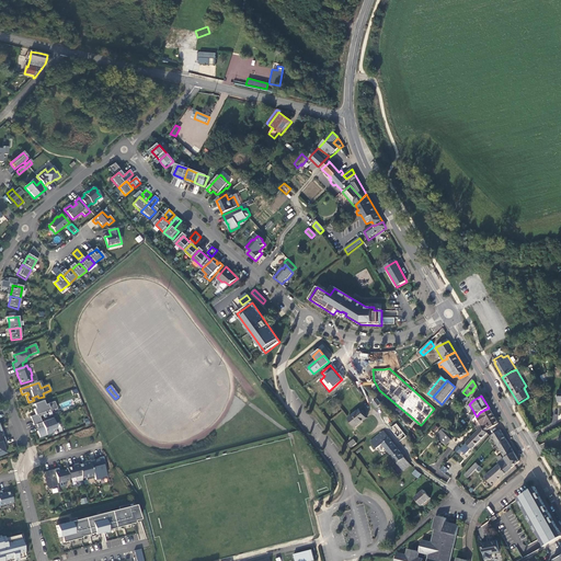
[(57,409),(55,402),(45,405),(43,401),(34,404),(36,409),(35,410),(37,415),(35,415),(31,418),(33,426),(36,425),(38,424),(42,423),(39,418),(46,415),(45,412),(49,411),(49,412),(57,409)]
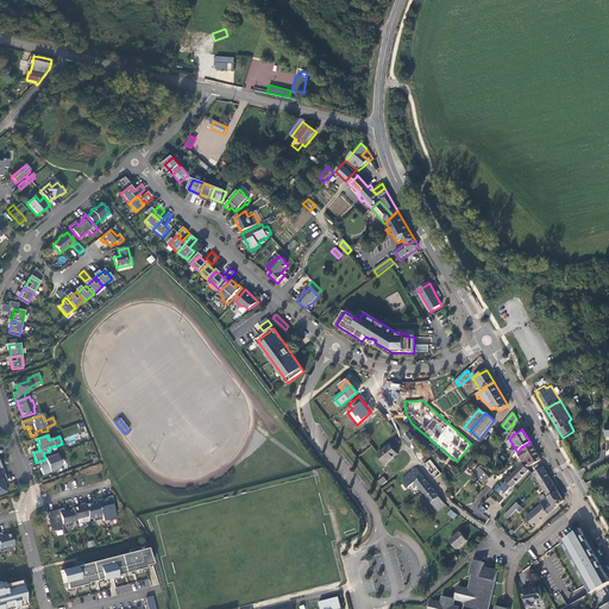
[(540,460),(531,443),(521,447),(518,452),(516,453),(518,454),(526,469),(532,465),(535,463),(540,460)]
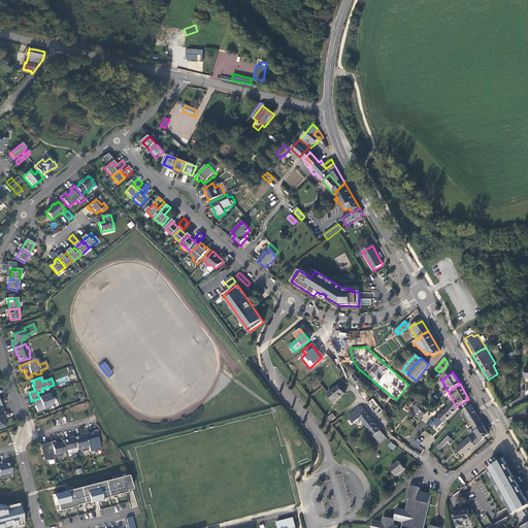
[(344,393),(338,386),(327,394),(334,402),(344,393)]
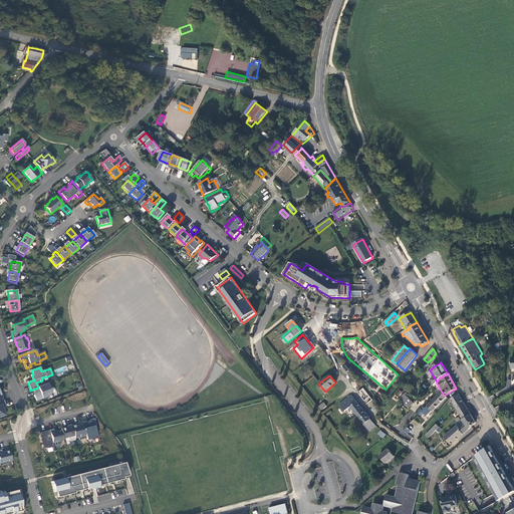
[(52,394),(48,383),(38,388),(35,389),(33,390),(35,393),(35,394),(37,393),(38,395),(34,396),(36,402),(48,397),(48,395),(52,394)]
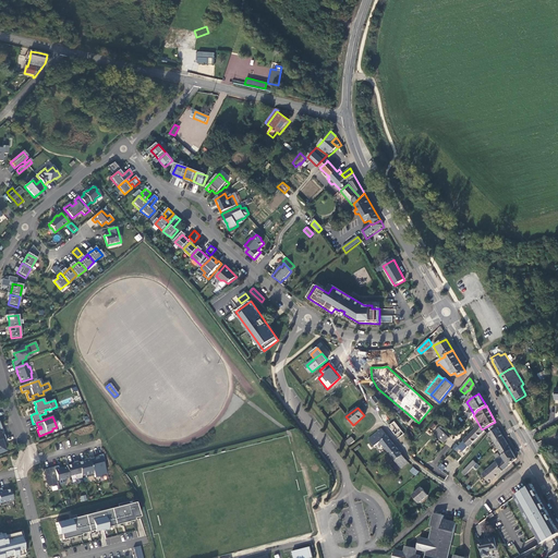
[(387,426),(398,438),(404,434),(393,421),(387,426)]
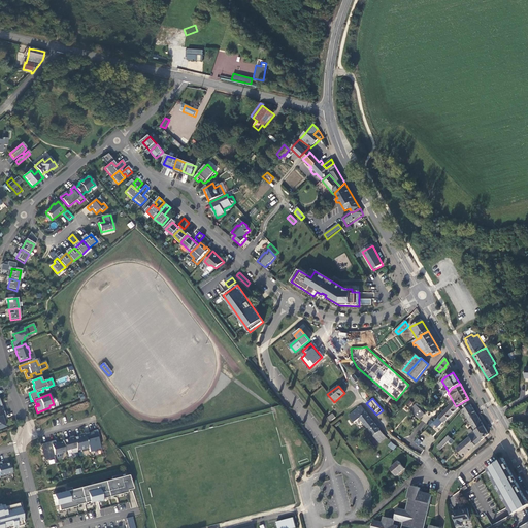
[(427,411),(419,401),(417,403),(419,404),(416,406),(415,405),(413,407),(421,417),(427,411)]
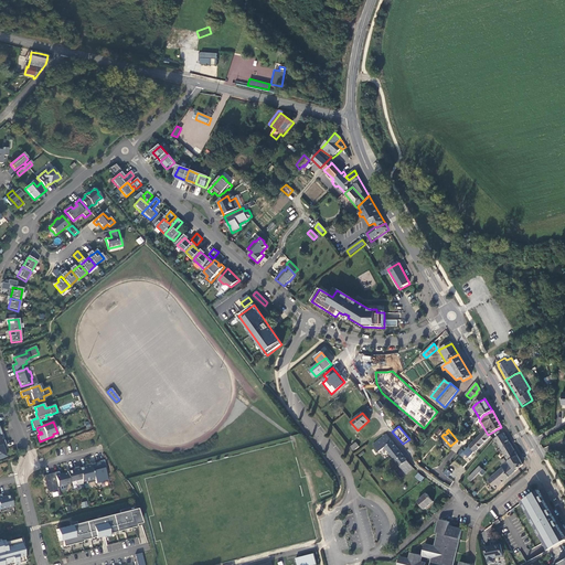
[(476,451),(491,437),(488,435),(484,432),(467,448),(465,450),(470,455),(475,450),(476,451)]
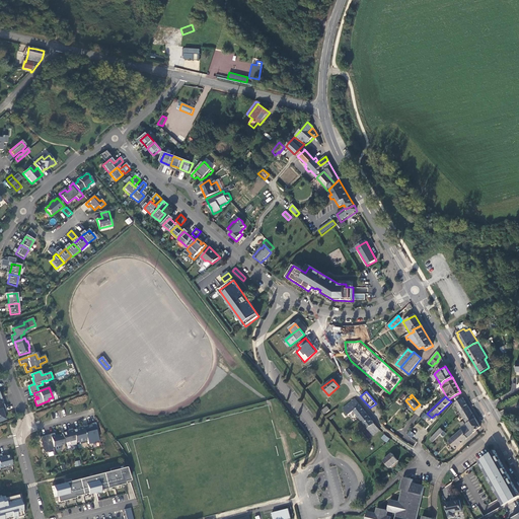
[(354,412),(360,420),(365,416),(364,414),(366,413),(355,398),(343,409),(348,416),(354,412)]
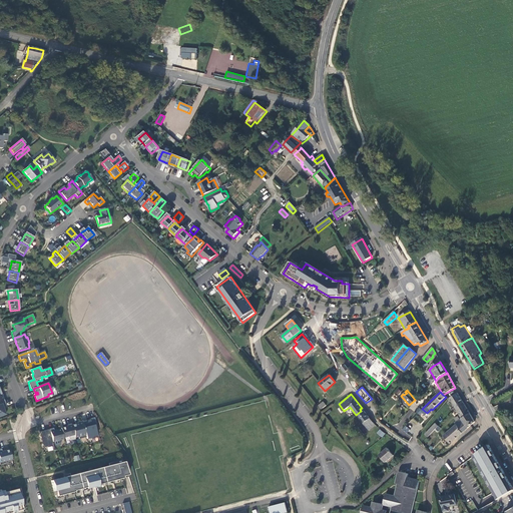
[(464,404),(457,394),(449,399),(455,409),(464,404)]
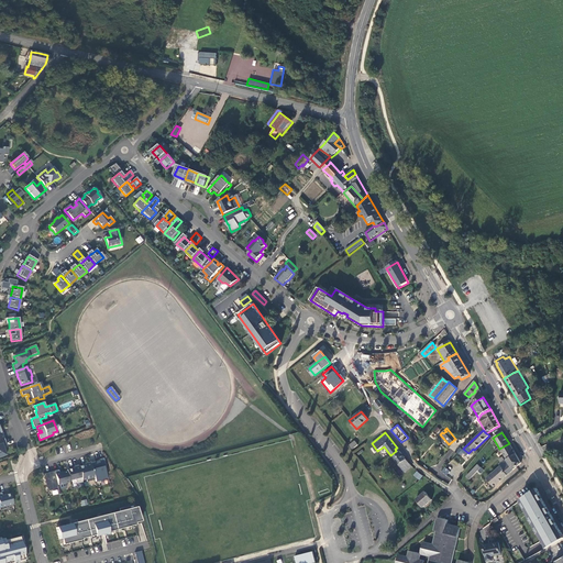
[(516,455),(509,443),(499,449),(506,459),(506,460),(507,460),(516,455)]
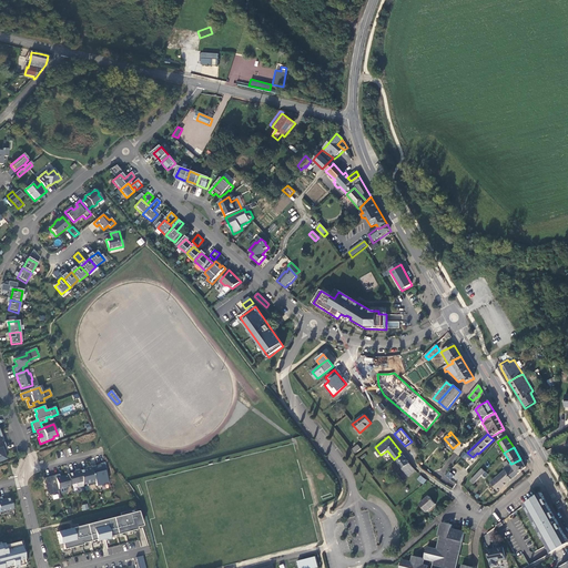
[(417,474),(401,452),(398,453),(399,455),(394,459),(411,479),(417,474)]
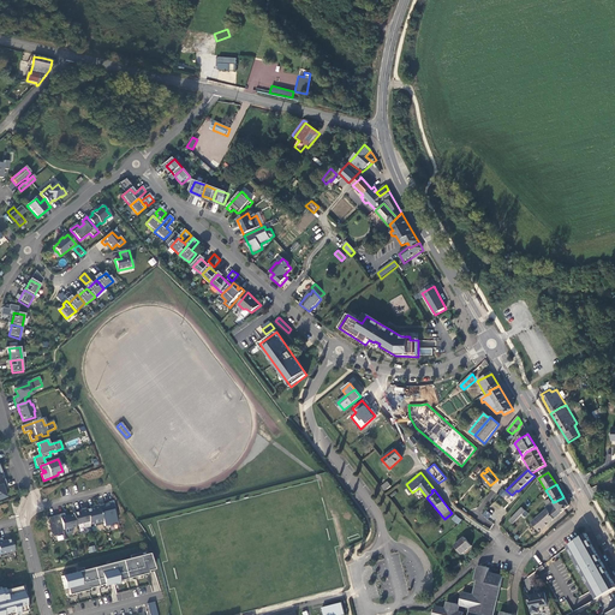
[(569,506),(563,497),(554,502),(555,505),(559,502),(563,511),(569,506)]
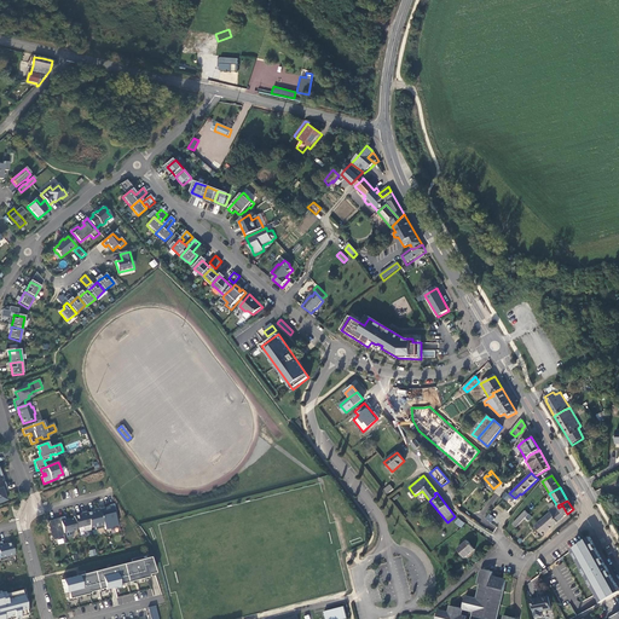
[(105,508),(99,509),(104,528),(104,530),(111,527),(111,528),(117,527),(115,518),(117,518),(114,505),(108,507),(109,510),(106,512),(105,508)]
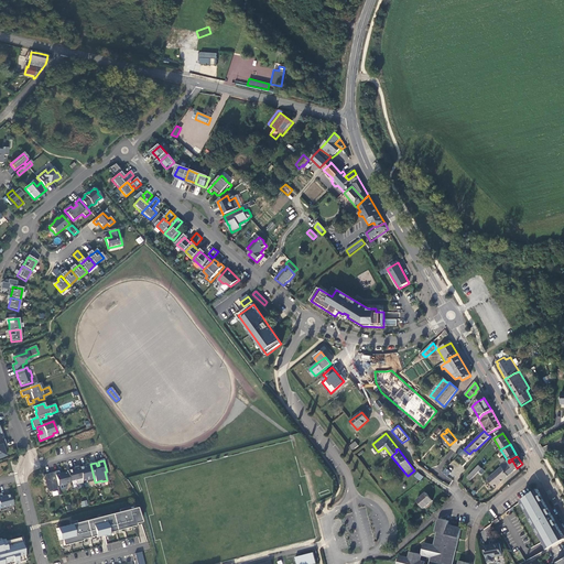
[(487,478),(495,488),(508,476),(502,470),(510,465),(509,463),(508,461),(507,461),(500,465),(501,467),(487,478)]
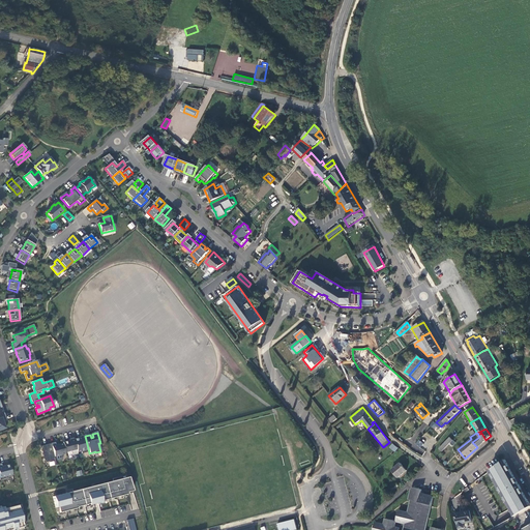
[(477,447),(486,440),(481,433),(478,435),(479,437),(472,442),(477,447)]
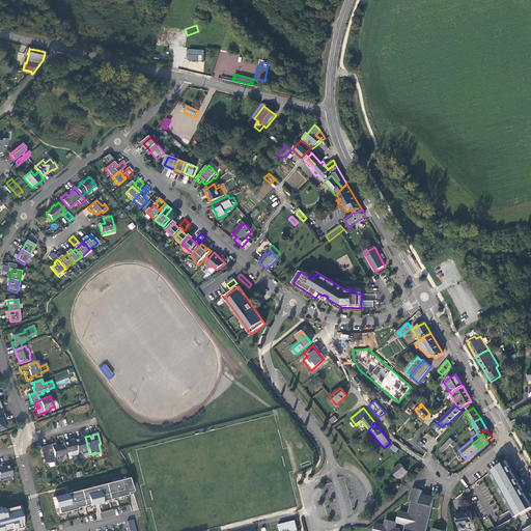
[(85,437),(80,438),(80,440),(74,441),(78,454),(81,453),(82,455),(89,453),(85,437)]
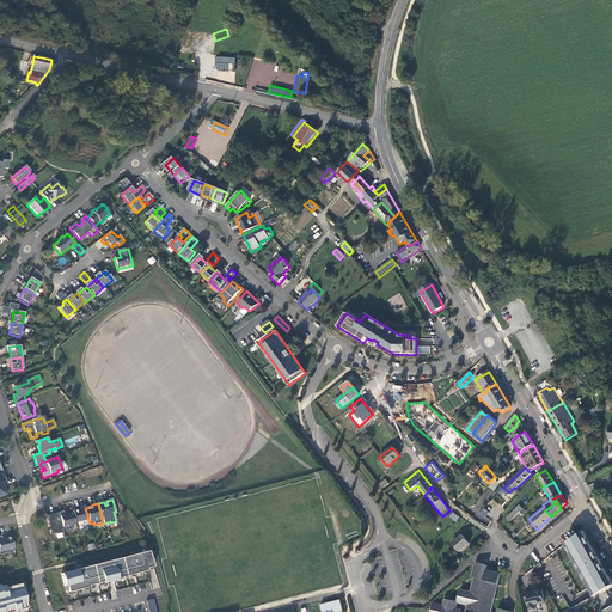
[(507,518),(512,521),(524,509),(520,506),(507,518)]
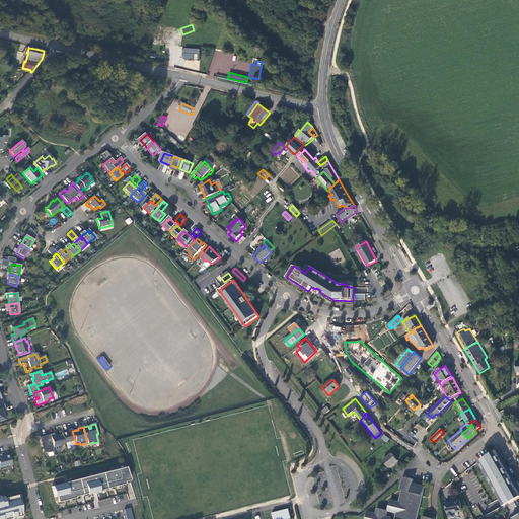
[(68,432),(62,434),(62,435),(64,444),(70,442),(71,446),(76,445),(76,444),(72,431),(72,430),(68,431),(68,432)]
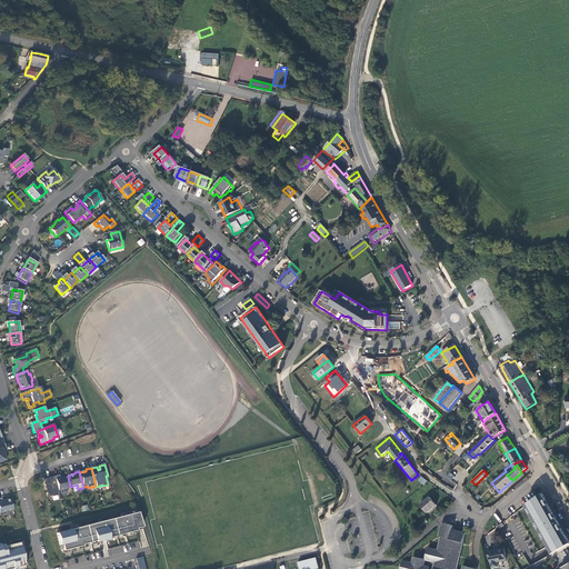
[(59,476),(55,477),(58,491),(70,488),(70,487),(68,477),(60,479),(59,476)]
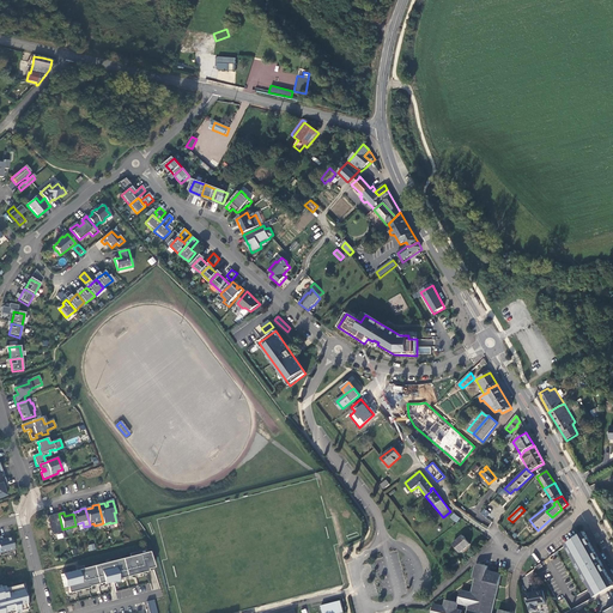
[(456,523),(460,519),(454,513),(449,517),(456,523)]
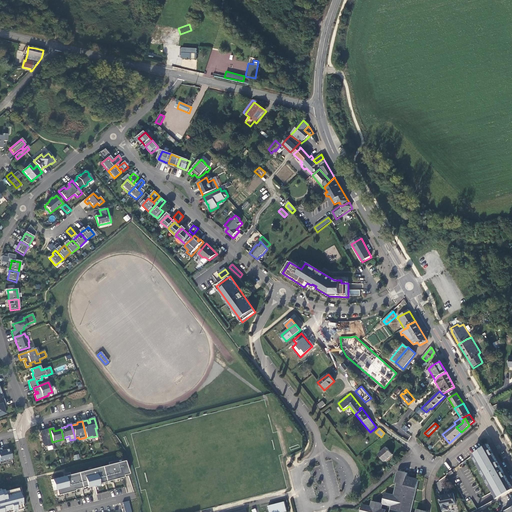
[(39,432),(43,448),(53,445),(52,442),(49,429),(39,432)]
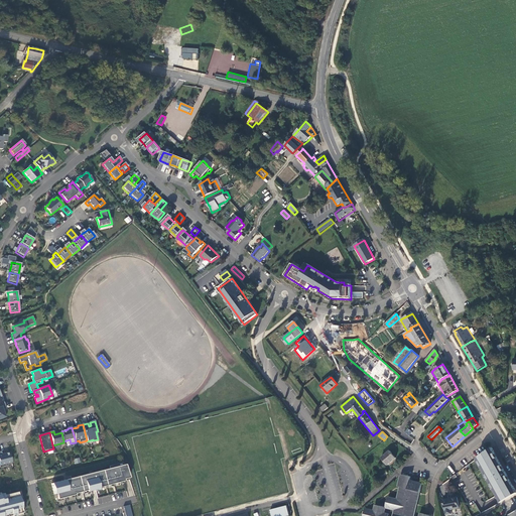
[(499,503),(515,492),(515,491),(492,447),(489,449),(475,460),(499,503)]
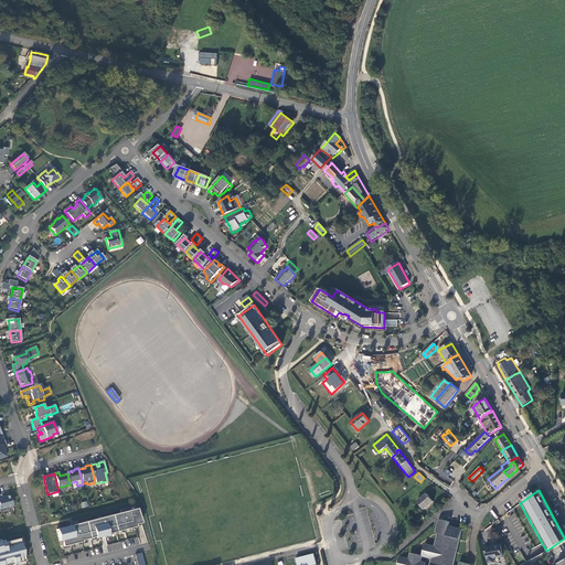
[(1,494),(0,494),(0,510),(13,507),(10,497),(2,499),(1,494)]
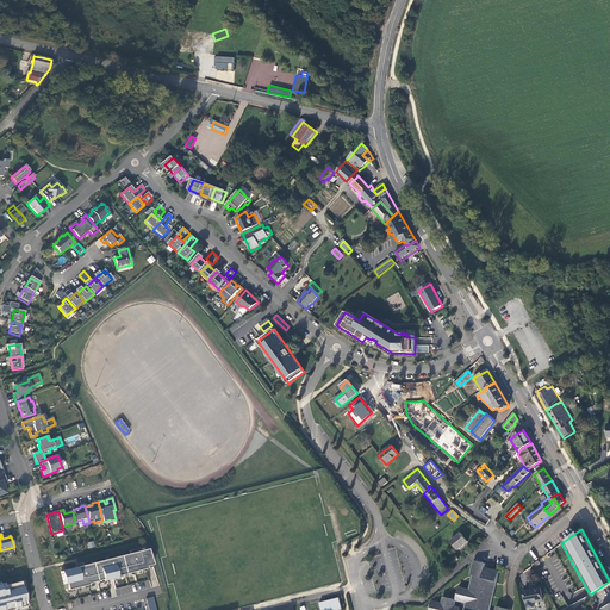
[(460,535),(450,543),(456,552),(467,543),(460,535)]
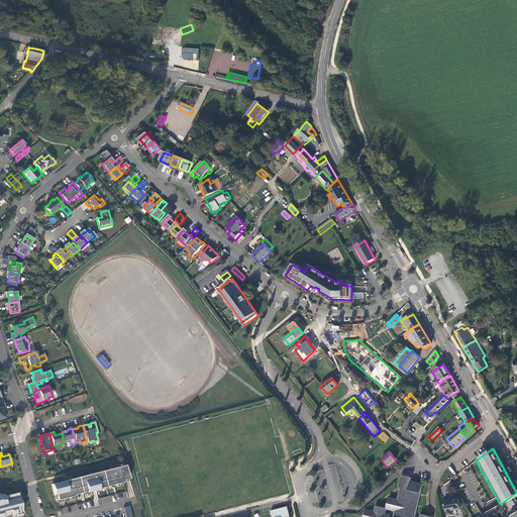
[(125,467),(113,470),(113,467),(109,468),(110,470),(71,480),(70,478),(67,479),(67,481),(52,485),(54,496),(56,496),(57,501),(75,496),(75,495),(87,492),(87,493),(99,490),(99,489),(124,483),(122,475),(127,474),(125,467)]
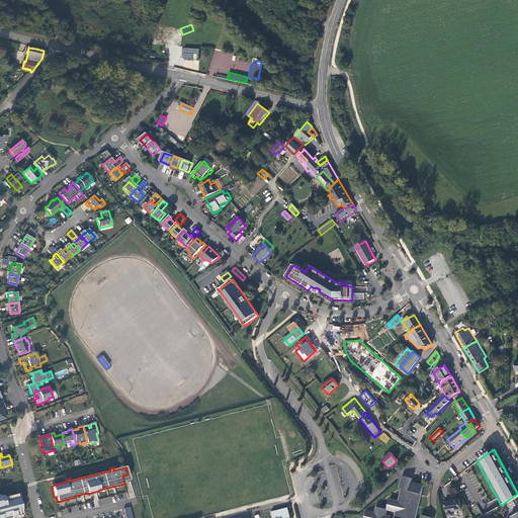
[(402,489),(400,500),(395,499),(395,501),(394,501),(393,501),(391,502),(390,504),(390,505),(391,506),(392,508),(393,509),(393,510),(396,511),(394,517),(389,517),(391,515),(386,514),(384,514),(384,513),(384,512),(383,511),(382,510),(381,509),(380,509),(378,510),(377,511),(376,512),(375,511),(371,511),(371,512),(370,512),(369,512),(368,513),(367,514),(367,515),(366,516),(366,517),(431,517),(430,516),(422,515),(421,517),(416,517),(424,485),(412,482),(413,479),(404,476),(403,477),(400,488),(402,489)]
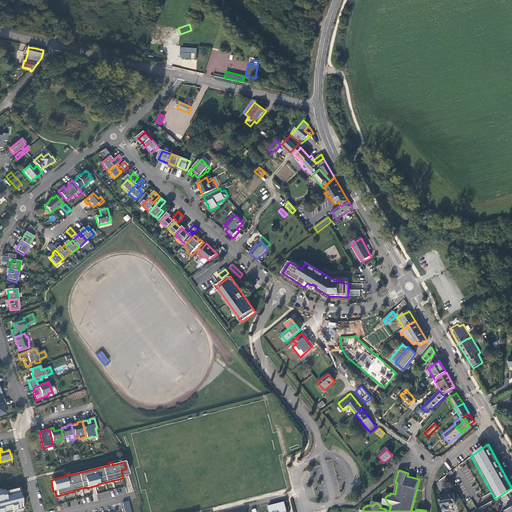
[(0,511),(12,511),(22,510),(17,489),(2,493),(2,490),(0,490),(0,511)]
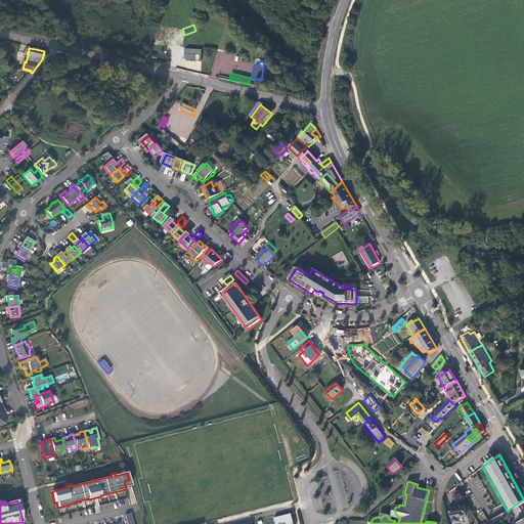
[(468,516),(466,505),(451,508),(454,523),(460,522),(460,518),(468,516)]
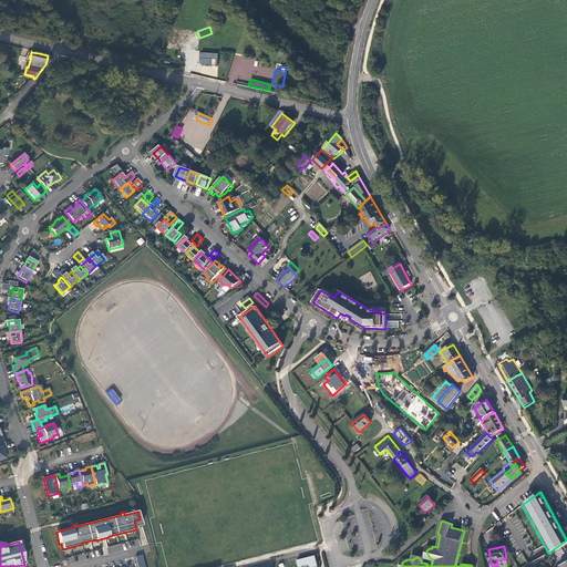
[(412,554),(411,559),(412,560),(413,559),(414,558),(416,557),(418,557),(419,558),(420,559),(421,560),(421,562),(421,563),(423,563),(424,557),(412,554)]
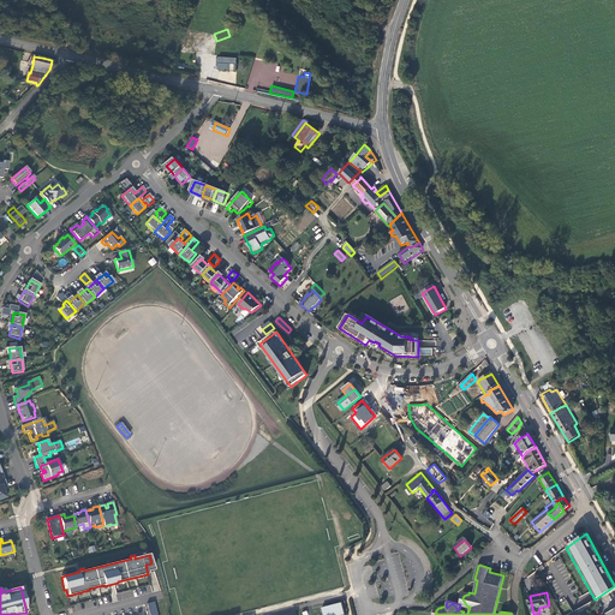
[(322,608),(323,614),(342,614),(345,614),(342,603),(322,608)]
